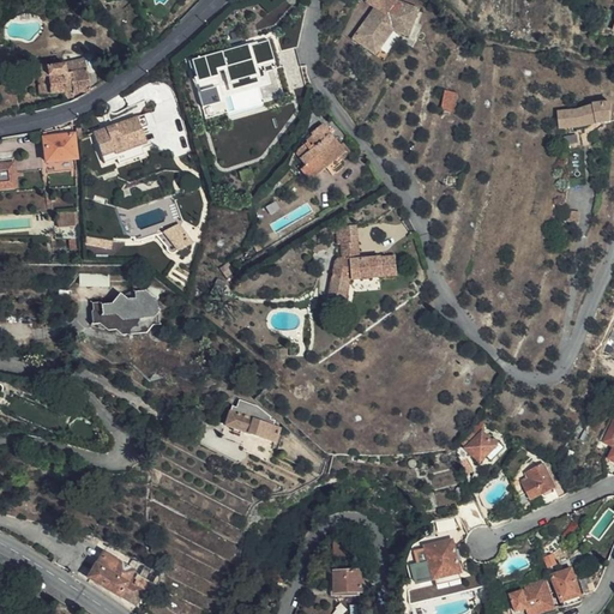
[(367,38),(379,47),(393,28),(405,34),(416,7),(399,0),(366,0),(375,5),(353,38),(363,44),(367,38)]
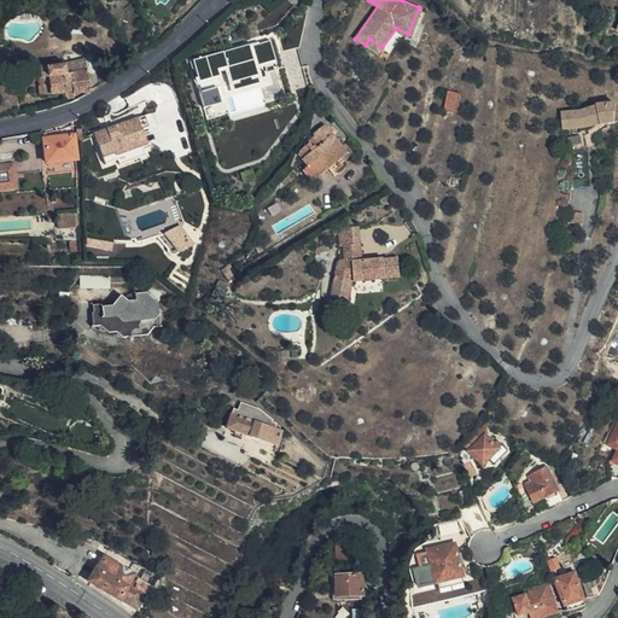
[(280,69),(272,39),(192,62),(205,106),(222,101),(217,87),(223,85),(219,71),(226,70),(232,89),(261,81),(258,75),(280,69)]
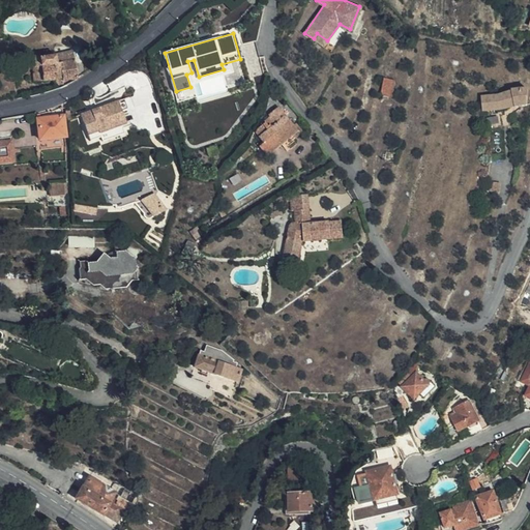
[(323,46),(327,40),(317,33),(314,38),(323,46)]
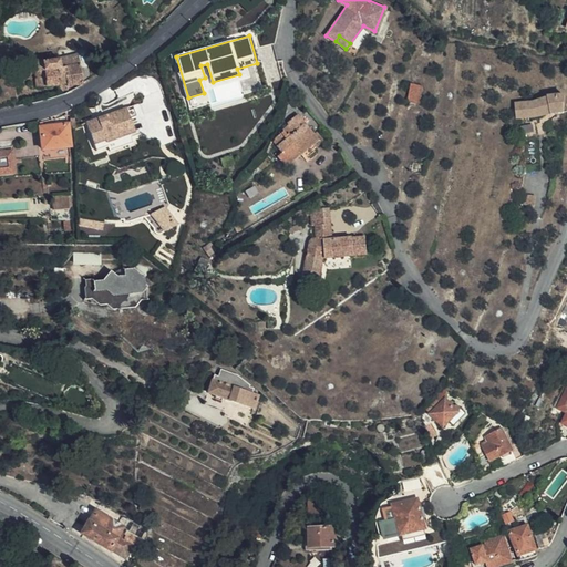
[(62,65),(80,63),(78,53),(61,58),(62,65)]
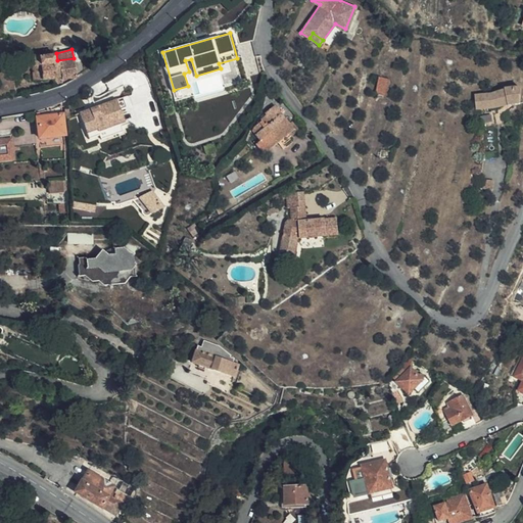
[(63,79),(76,77),(74,58),(57,60),(56,53),(41,55),(42,64),(35,64),(34,65),(36,80),(63,76),(63,79)]
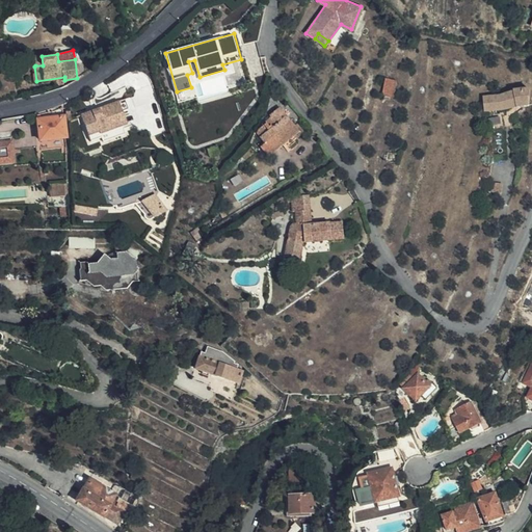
[(34,55),(35,65),(43,65),(42,56),(42,55),(34,55)]
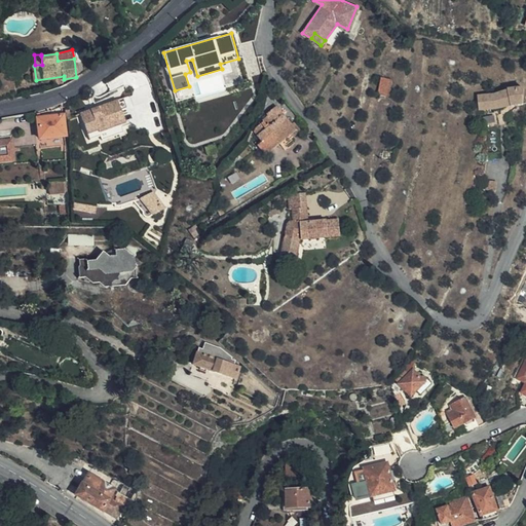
[(387,96),(390,79),(380,77),(377,94),(387,96)]
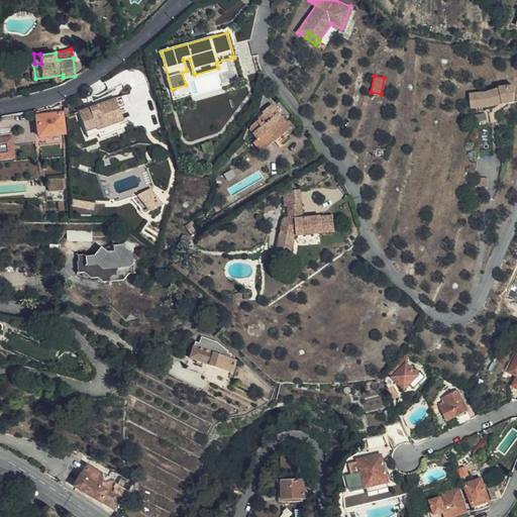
[(515,102),(514,87),(498,88),(498,89),(483,93),(470,93),(470,95),(470,100),(470,105),(490,106),(515,102)]
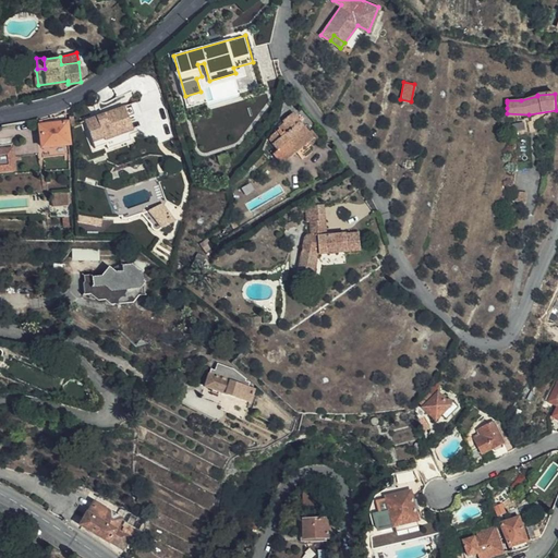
[(125,105),(131,116),(140,111),(134,101),(125,105)]
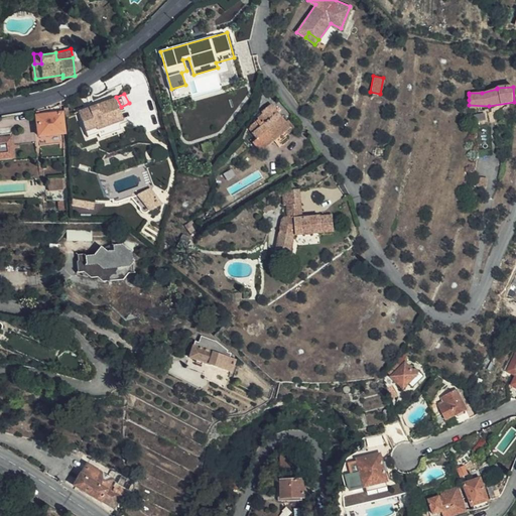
[(125,118),(121,107),(116,97),(79,111),(87,130),(97,126),(99,129),(109,125),(125,118)]
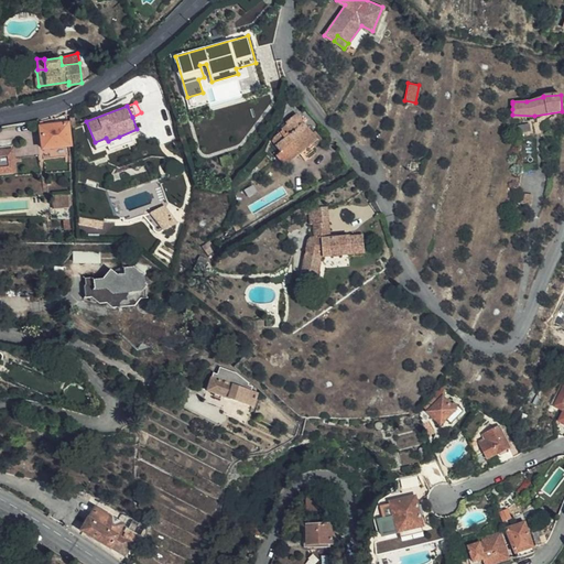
[(317,140),(299,114),(288,120),(290,123),(281,130),(283,134),(274,141),(281,150),(277,153),(284,165),(317,140)]
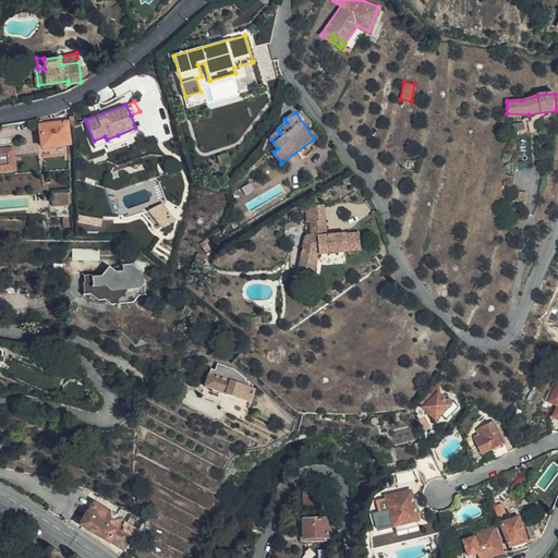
[(70,146),(68,122),(38,125),(40,148),(70,146)]
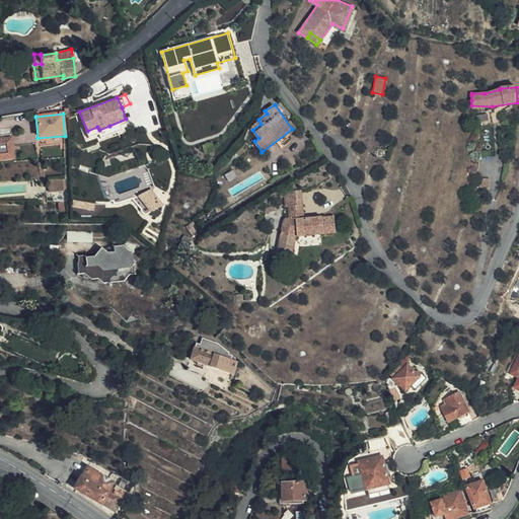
[(113,132),(109,126),(99,130),(101,136),(113,132)]
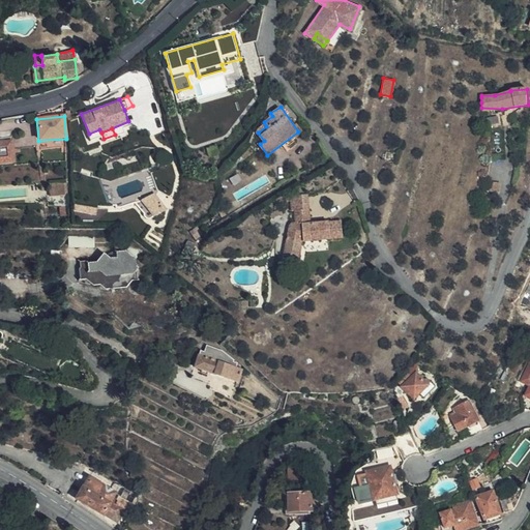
[(0,164),(13,163),(12,141),(0,142),(0,164)]
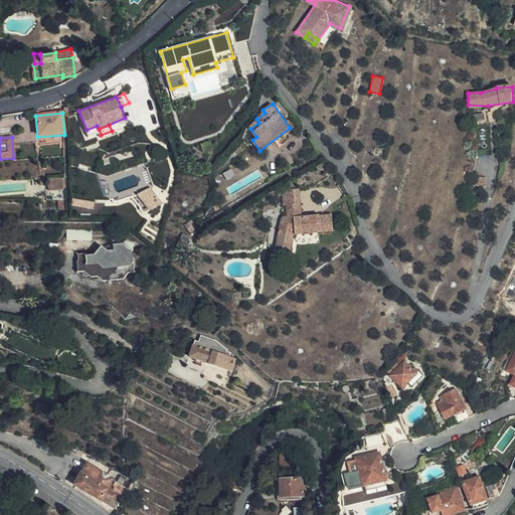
[(231,168),(224,173),(228,179),(235,175),(231,168)]
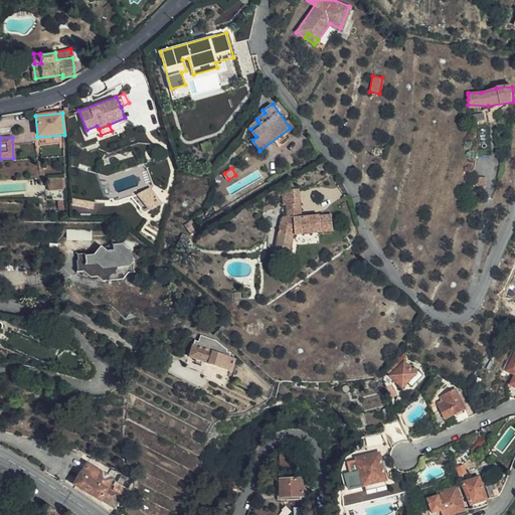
[(485,179),(474,177),(473,186),(484,188),(485,179)]
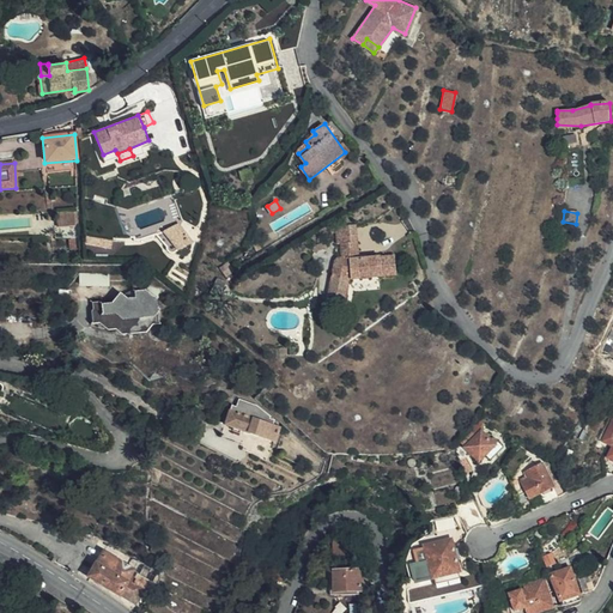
[(74,212),(58,212),(59,225),(76,225),(74,212)]
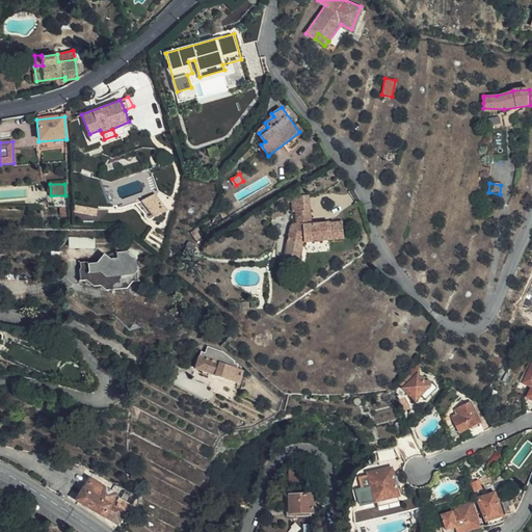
[(147,219),(166,211),(158,192),(139,201),(147,219)]
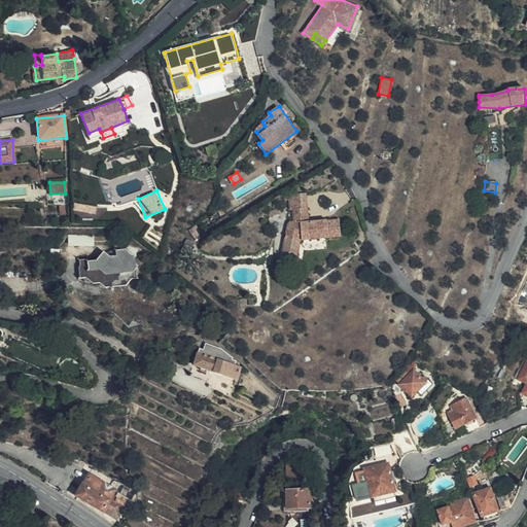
[(341,238),(341,220),(311,221),(307,194),(289,196),(289,198),(290,209),(293,209),(294,221),(290,221),(284,253),(299,256),(303,241),(341,238)]
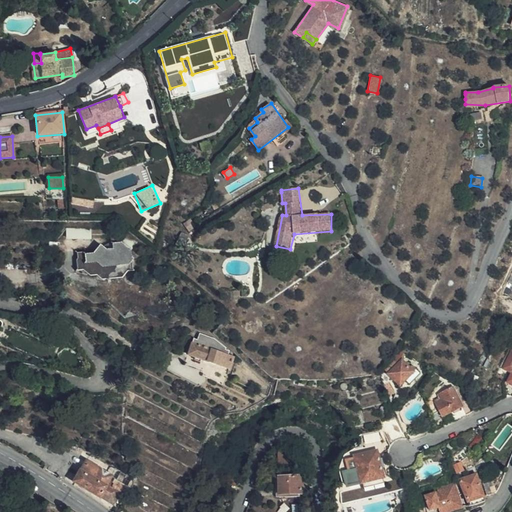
[(92,228),(66,227),(66,239),(92,239),(92,228)]
